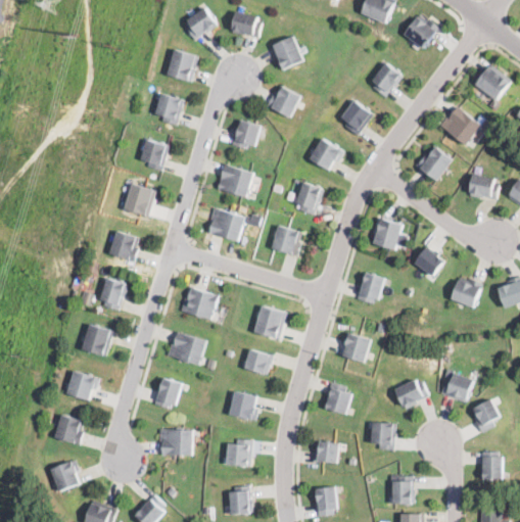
[(365,0),(393,0),(384,24),(360,12),(365,0)]
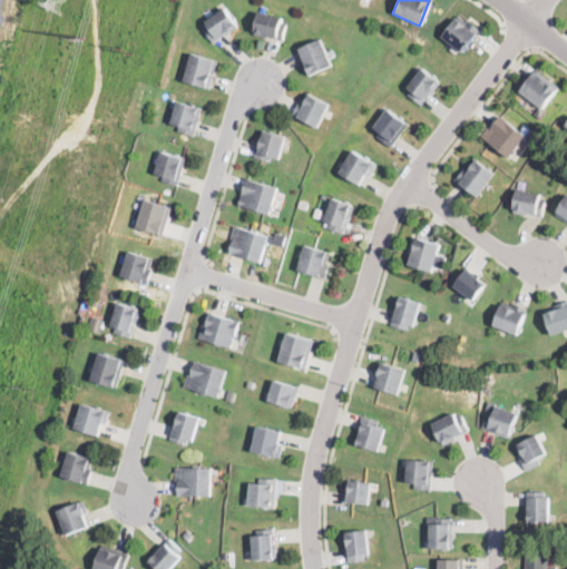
[(227,33),(224,36),(223,35),(212,42),(202,29),(206,26),(203,21),(223,8),(236,27),(227,33)]
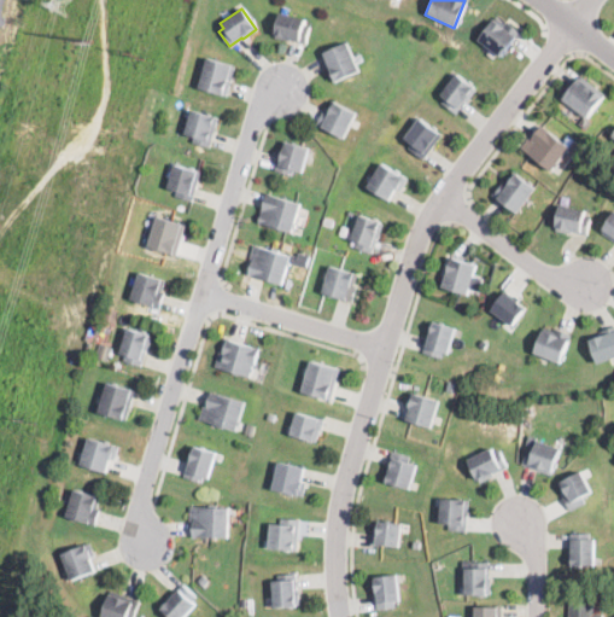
[(310,25),(305,42),(288,39),(288,40),(272,35),(279,11),(304,18),(303,23),(310,25)]
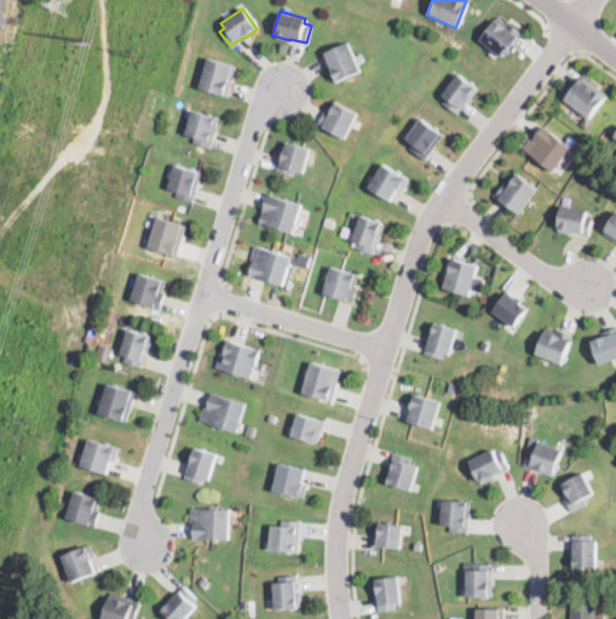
[(502,24),(502,26),(505,23),(518,33),(500,58),(476,40),(493,17),(502,24)]
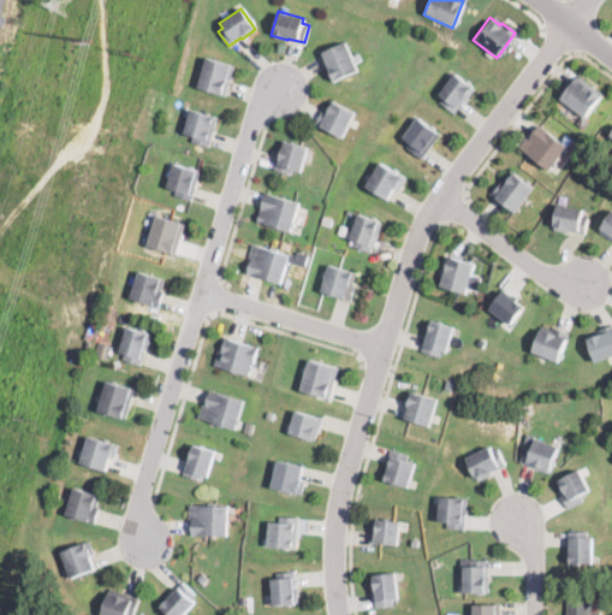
[(357,71),(331,83),(318,54),(344,42),(357,71)]
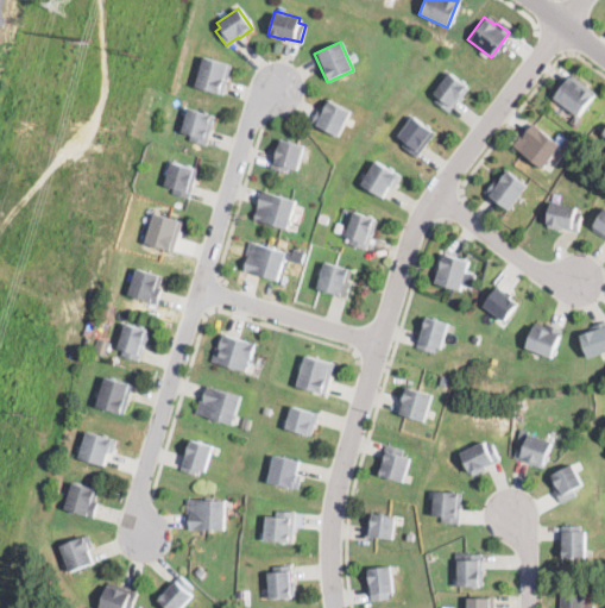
[(221,95),(194,87),(201,58),(229,66),(221,95)]
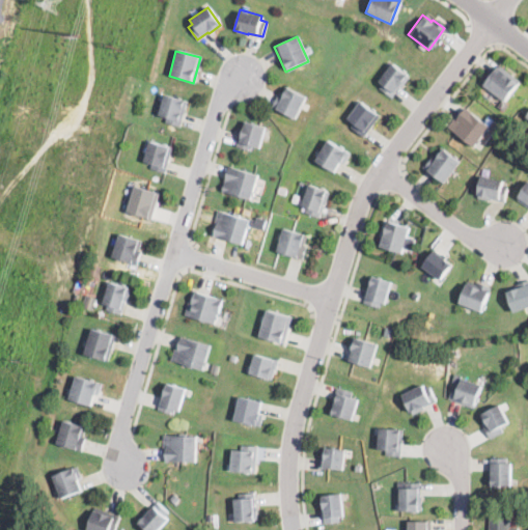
[(401,84),(399,87),(389,99),(379,89),(382,85),(377,81),(390,64),(407,78),(401,84)]
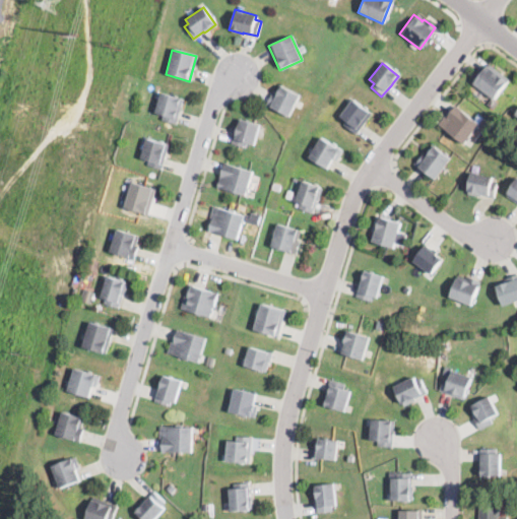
[(507,80),(493,100),(472,84),(479,74),(487,64),(507,80)]
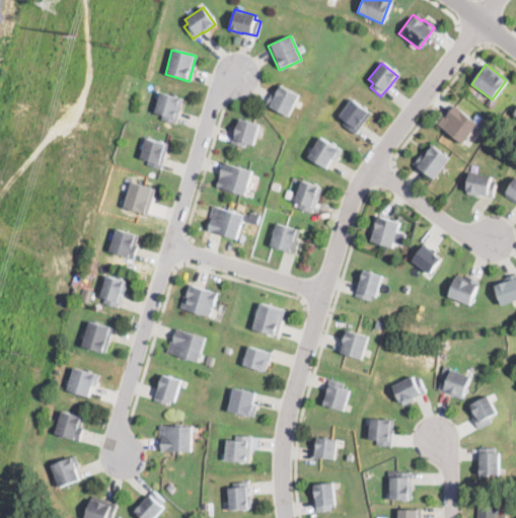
[(278,86),(298,96),(288,117),(264,104),(270,93),(273,95),(278,86)]
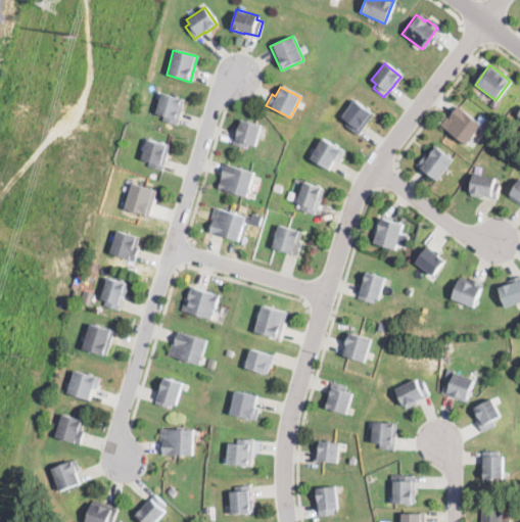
[(176,125),(176,126),(160,121),(162,115),(153,113),(159,93),(183,100),(176,125)]
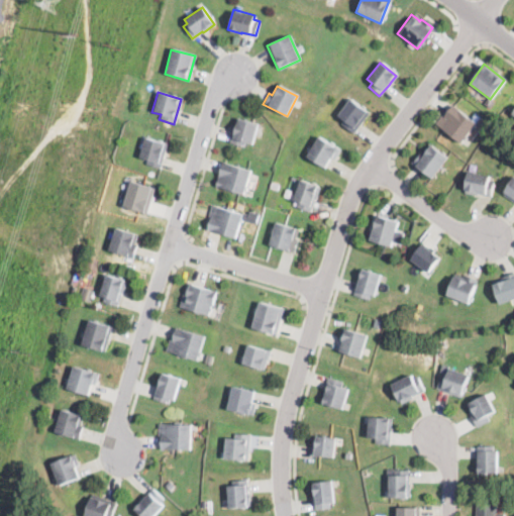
[(491,101),(487,107),(481,103),(485,97),(491,101)]
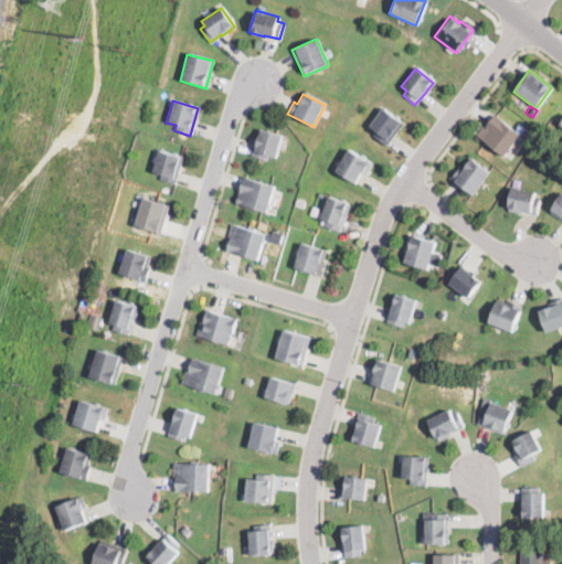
[(385,147),(372,137),(375,131),(368,126),(382,108),(402,124),(385,147)]
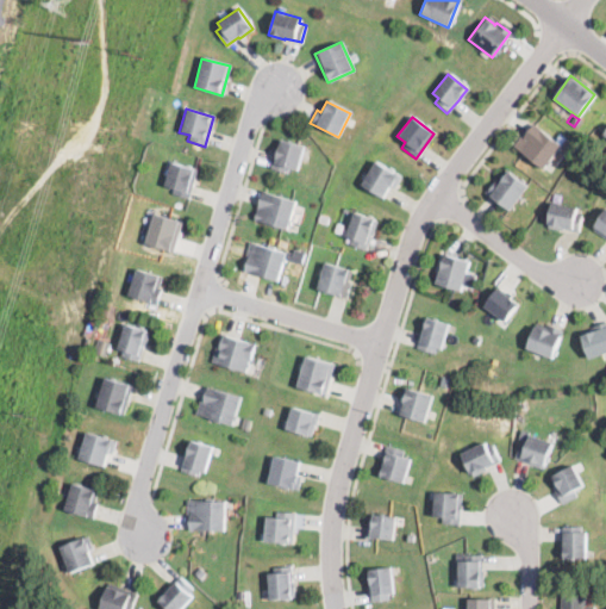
[(532,125),(560,147),(542,169),(512,147),(520,136),(522,137),(531,125),(532,125)]
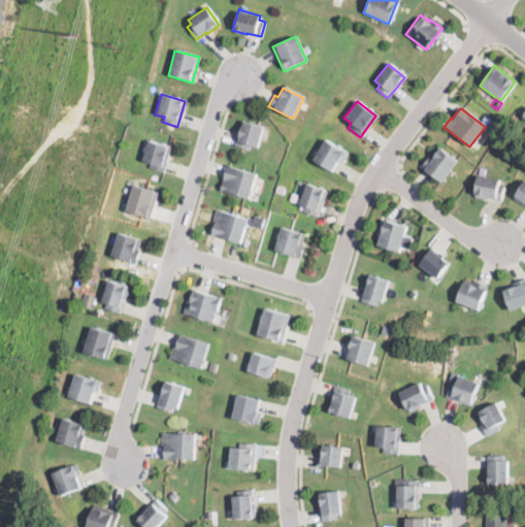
[(506,118),(502,124),(498,121),(502,114),(506,118)]
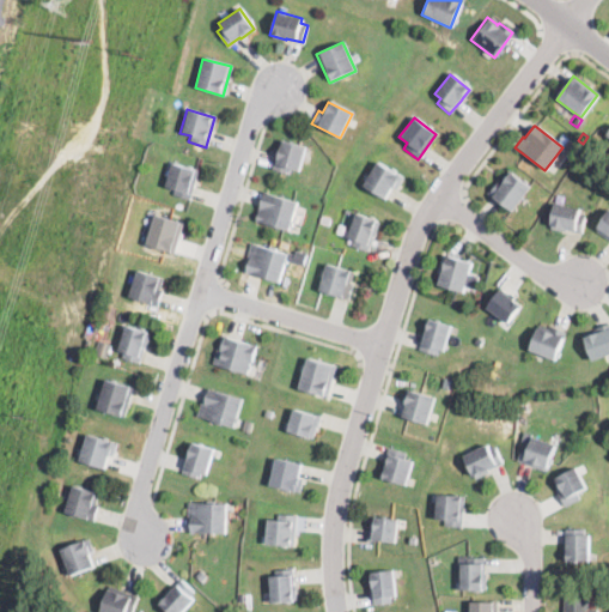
[(300,163),(298,171),(288,168),(287,175),(269,170),(279,140),(304,149),(300,163)]
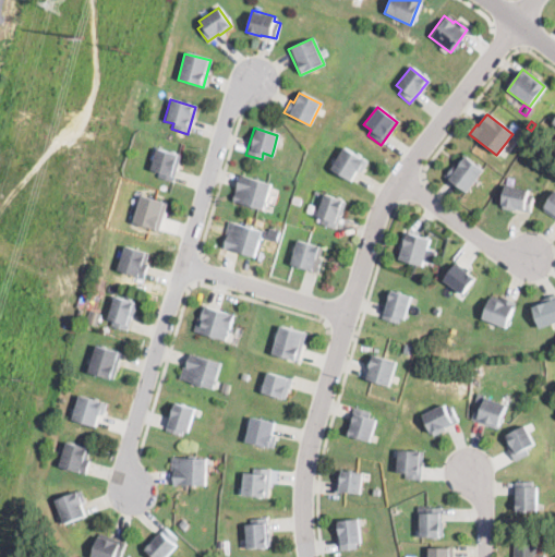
[(171,181),(156,177),(157,171),(148,168),(155,147),(180,155),(171,181)]
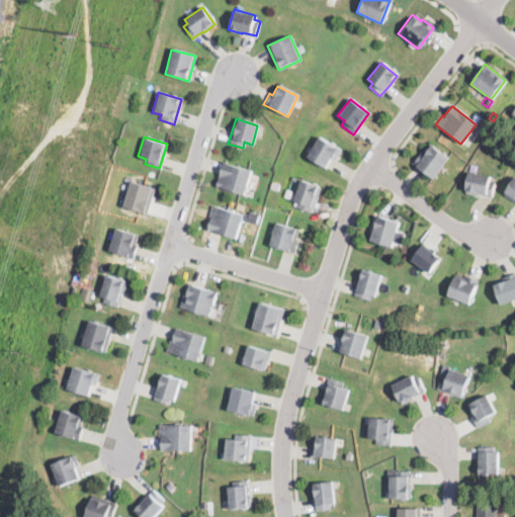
[(337,157),(334,161),(330,158),(324,168),(306,157),(318,137),(340,151),(337,157)]
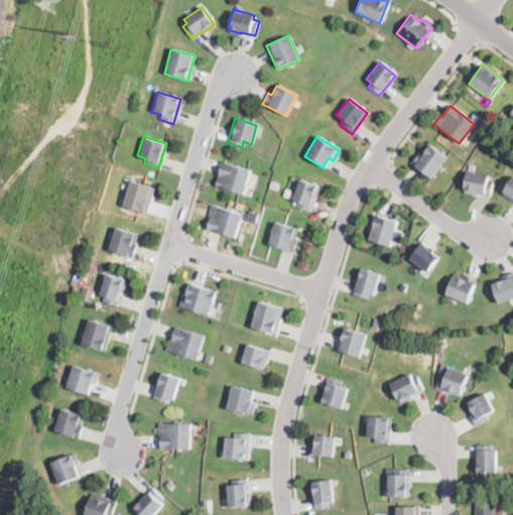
[(428,145),(444,158),(430,178),(411,163),(418,153),(421,155),(428,145)]
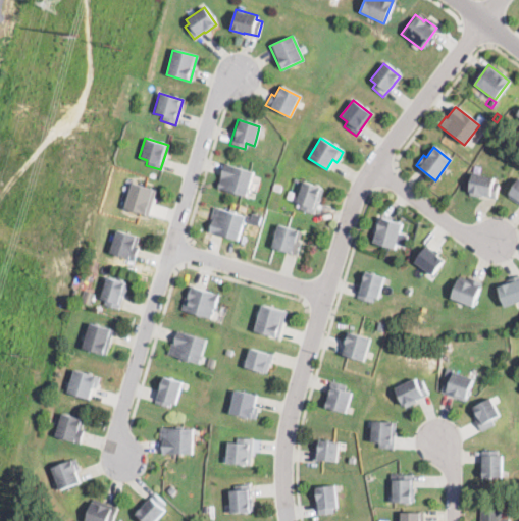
[(248,190),(246,197),(217,189),(224,165),(253,173),(248,190)]
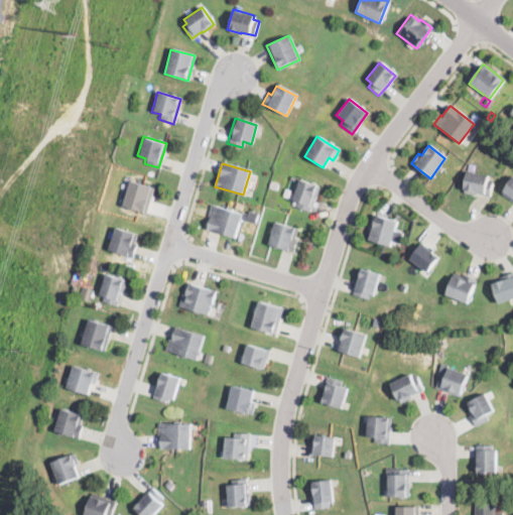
[(491,182),(488,197),(475,195),(475,196),(462,194),(466,172),(487,176),(486,181),(491,182)]
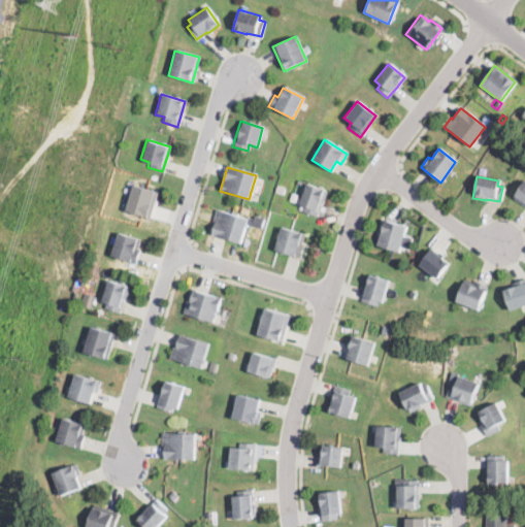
[(524,205),(523,206),(512,198),(524,180),(524,205)]
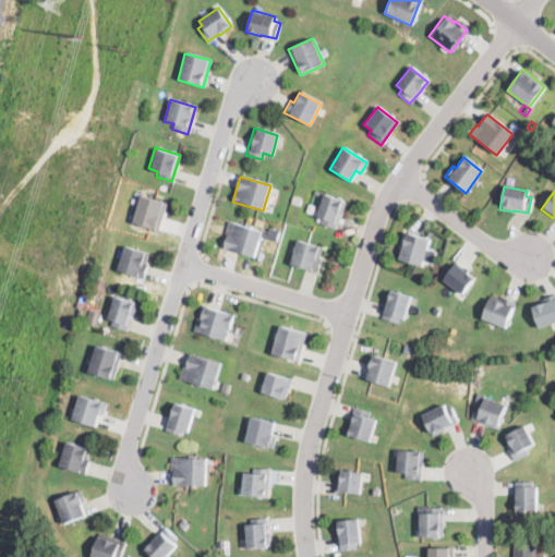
[(341,213),(340,216),(339,216),(335,229),(318,225),(321,219),(315,217),(323,195),(345,202),(341,213)]
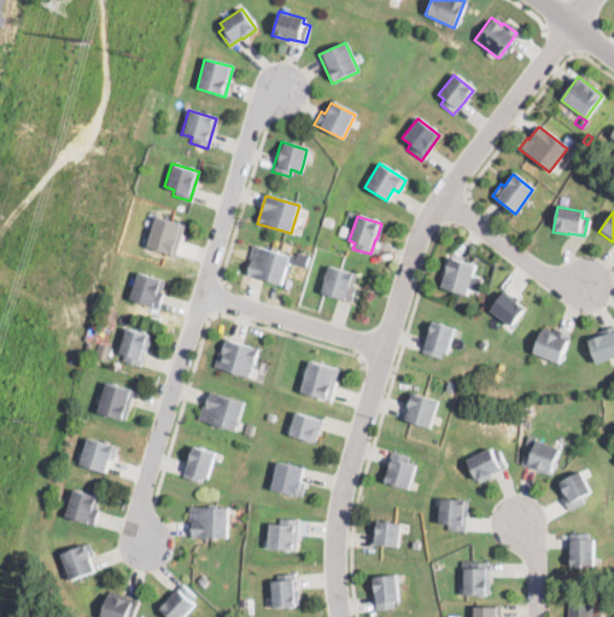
[(174,255),(174,256),(146,248),(155,217),(182,226),(174,255)]
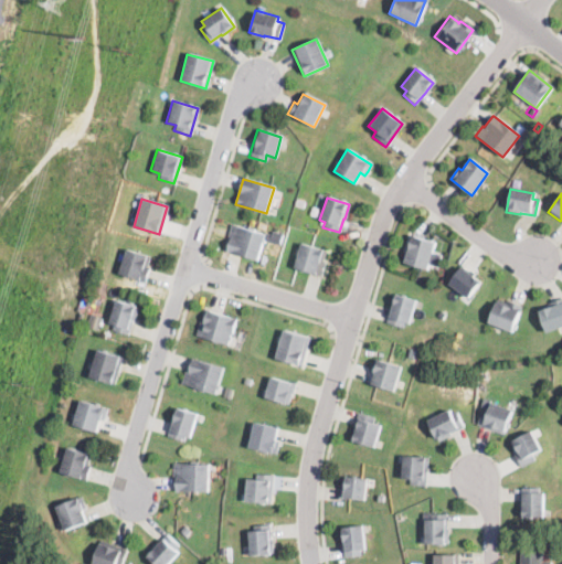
[(262,242),(256,259),(225,251),(230,237),(228,237),(229,233),(231,225),(264,235),(262,242)]
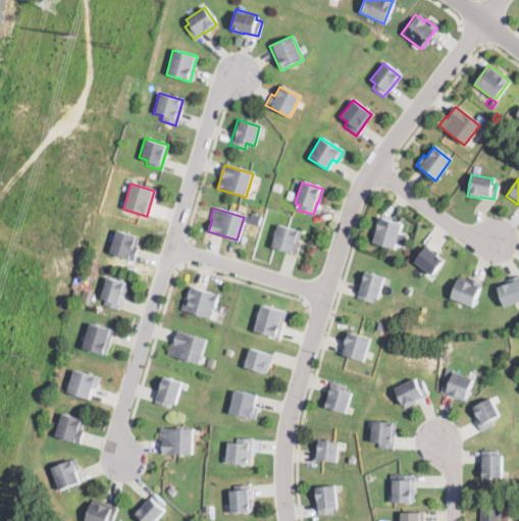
[(395,243),(393,249),(369,241),(371,235),(377,217),(401,225),(395,243)]
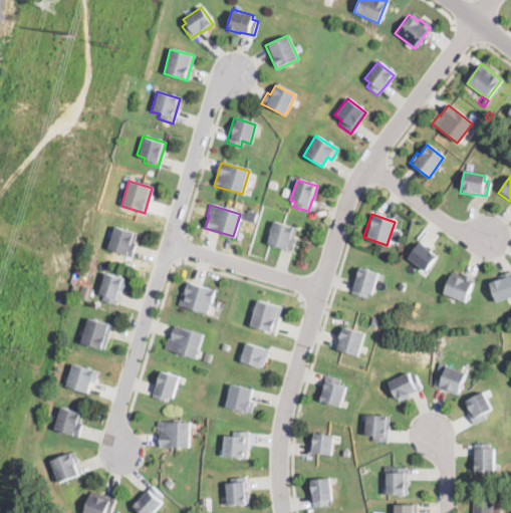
[(294,240),(291,251),(267,244),(271,228),(273,222),(295,229),(292,237),(295,238),(294,240)]
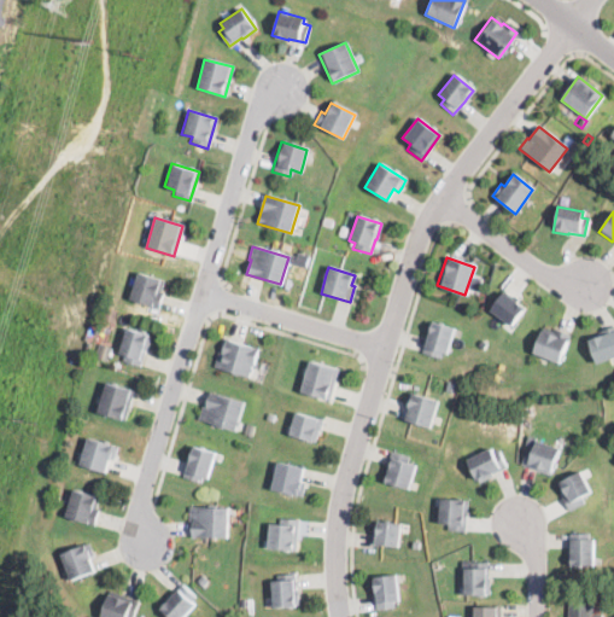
[(161,294),(157,309),(128,301),(135,274),(162,283),(158,294),(161,294)]
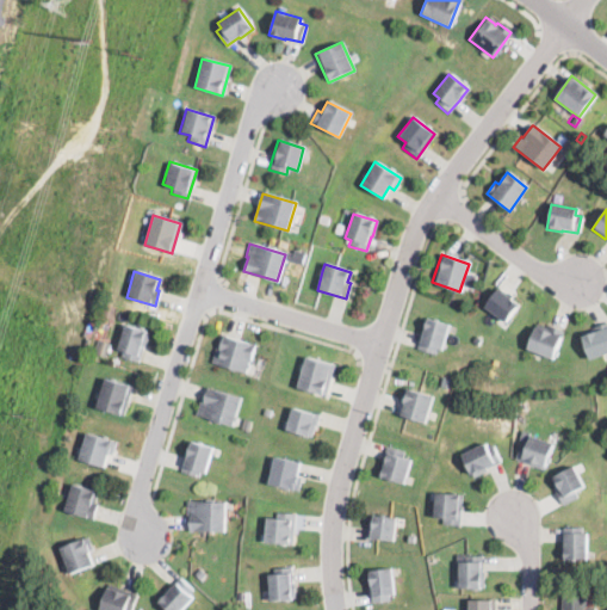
[(518,306),(503,322),(483,307),(497,290),(518,306)]
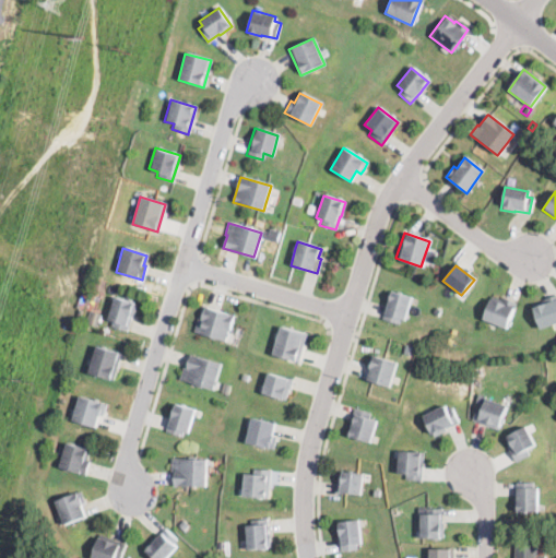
[(104,281),(101,291),(93,287),(95,279),(104,281)]
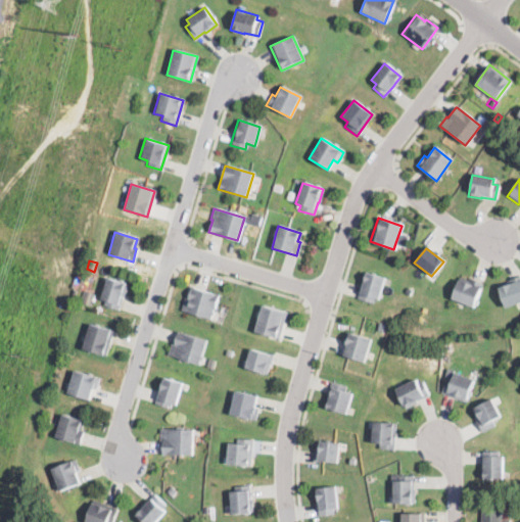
[(381,285),(377,299),(372,298),(371,303),(356,299),(360,286),(359,286),(363,272),(383,278),(381,285)]
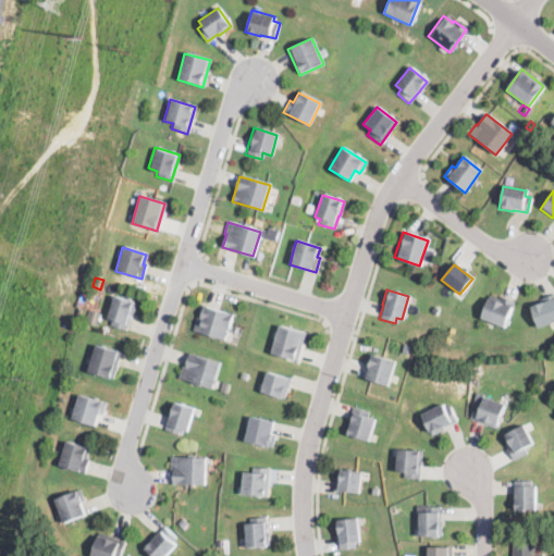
[(553,322),(548,325),(538,329),(529,305),(540,300),(540,299),(553,294),(553,322)]
